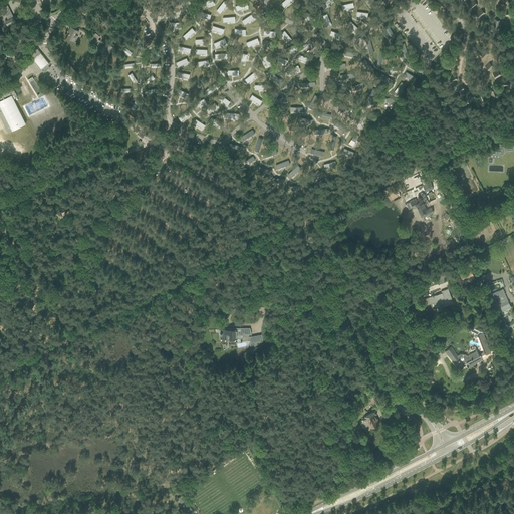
[(332,0),(325,0),(320,5),(323,8),(332,0)]
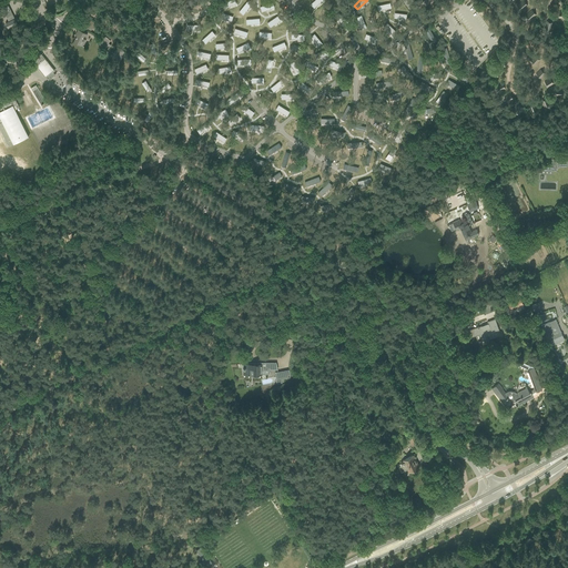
[(247,1),(239,11),(243,14),(251,4),(247,1)]
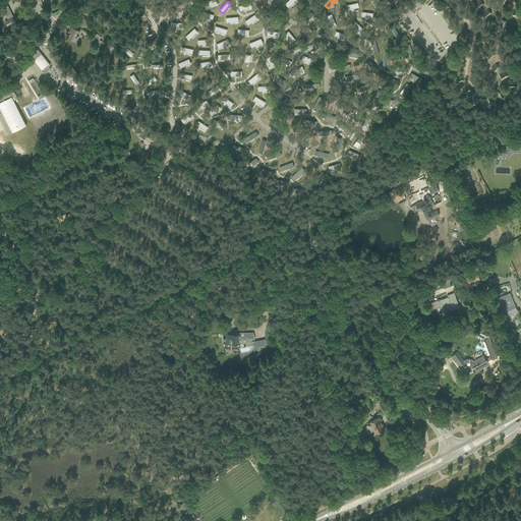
[(478,10),(483,5),(482,3),(479,1),(474,6),(478,10)]
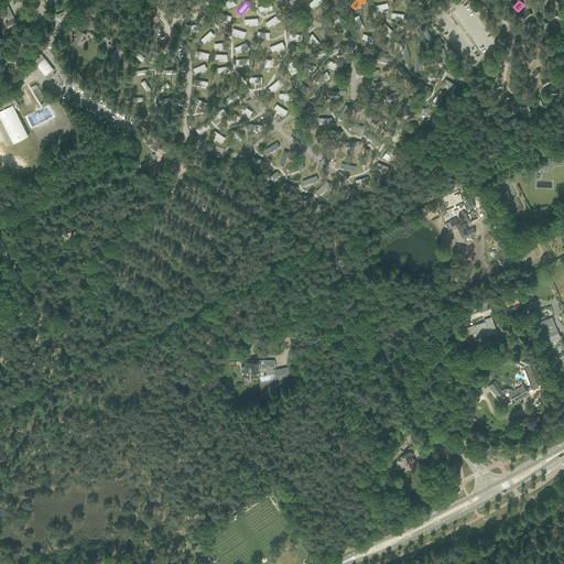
[(1,7),(2,9),(0,9),(0,13),(3,12),(8,22),(6,23),(8,29),(17,24),(8,4),(1,7)]
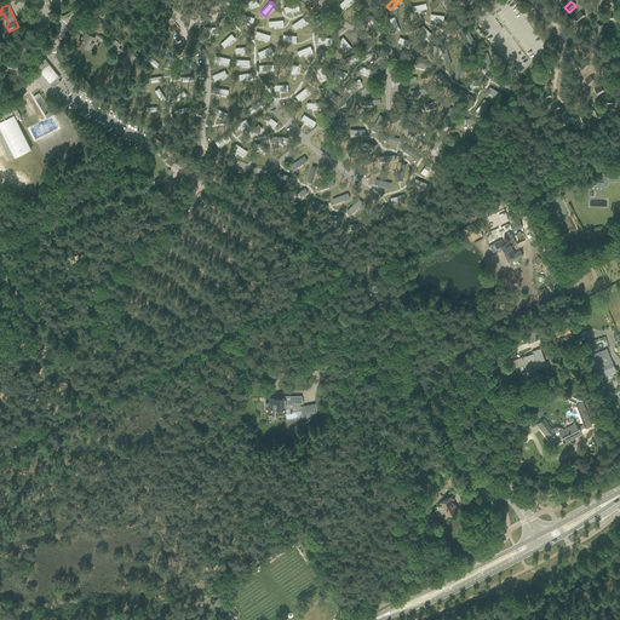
[(579,23),(585,17),(583,15),(580,11),(574,17),(579,23)]
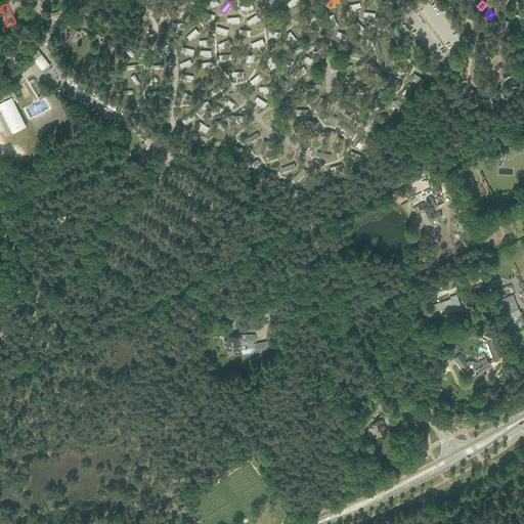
[(313,12),(309,16),(317,24),(320,20),(313,12)]
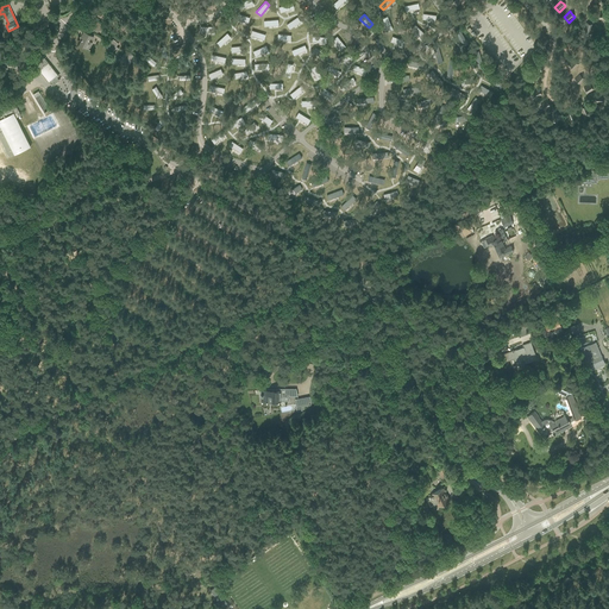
[(387,17),(382,19),(388,32),(393,30),(387,17)]
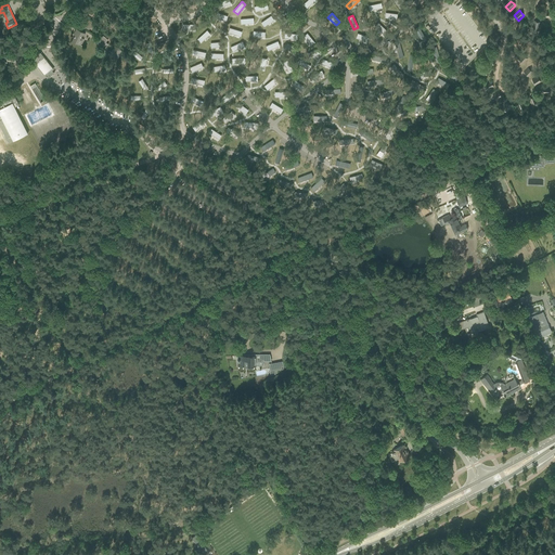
[(271,16),(261,23),(263,26),(273,20),(271,16)]
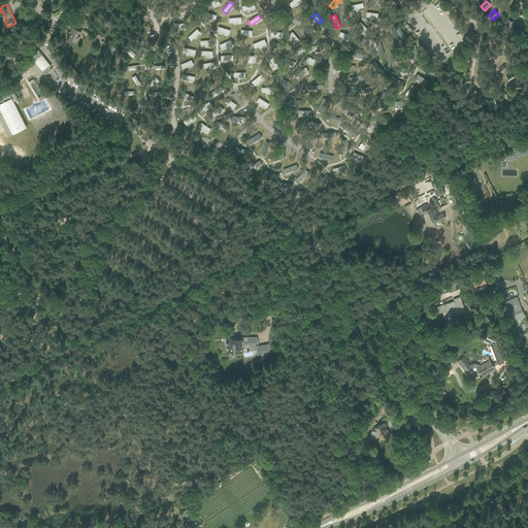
[(360,22),(357,25),(365,34),(368,30),(360,22)]
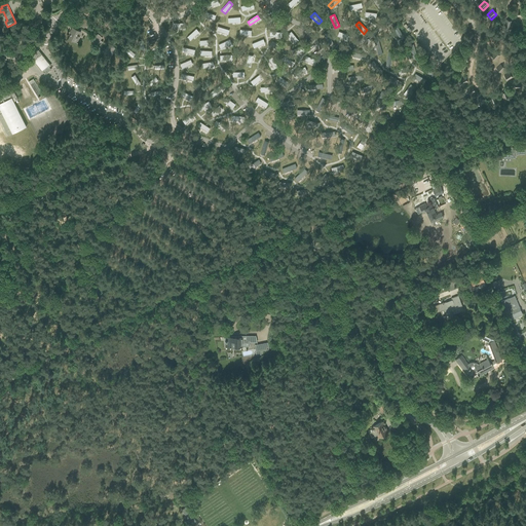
[(397,25),(392,28),(400,40),(403,38),(404,37),(397,25)]
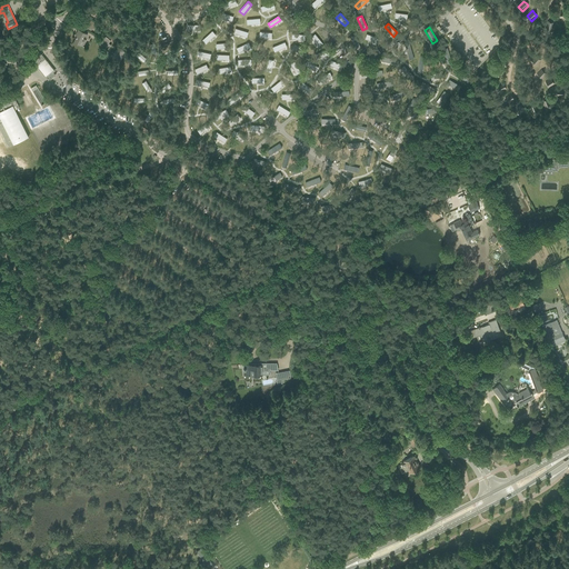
[(85,39),(88,35),(79,29),(76,36),(77,36),(73,42),(82,47),(86,40),(85,39)]
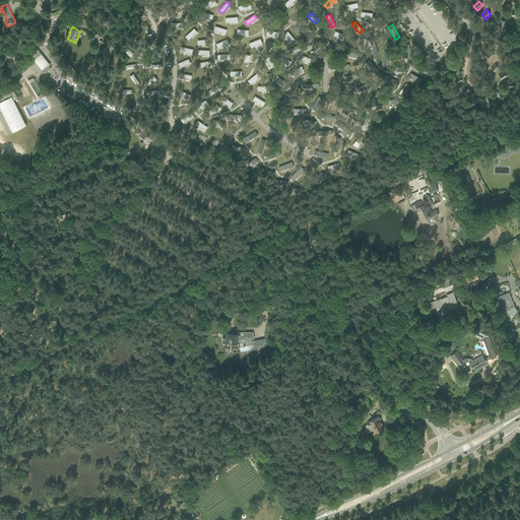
[(194,28),(185,37),(188,40),(197,31),(194,28)]
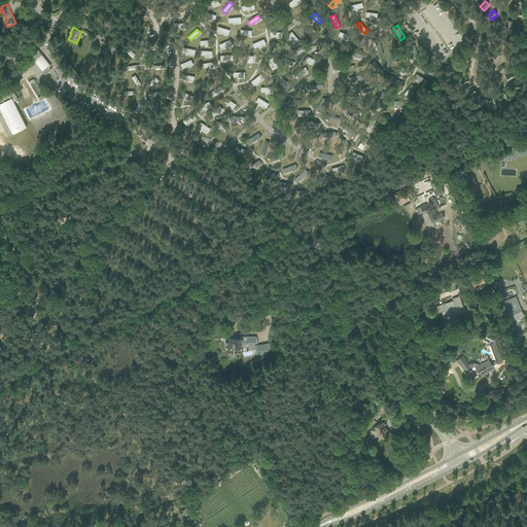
[(291,32),(288,35),(295,43),(299,40),(291,32)]
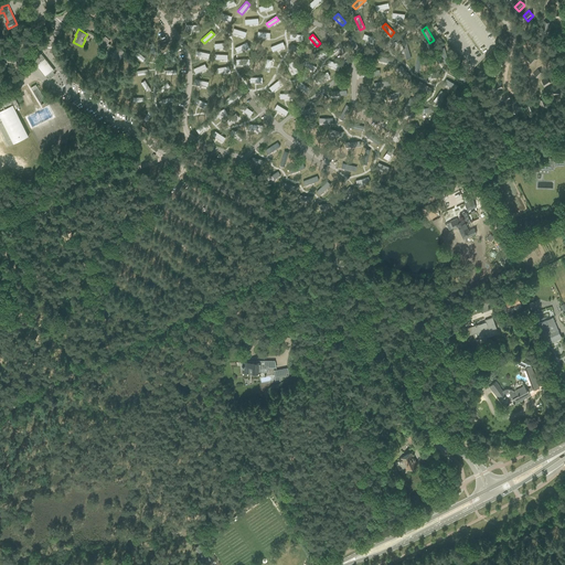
[(353,34),(348,36),(353,48),(358,46),(353,34)]
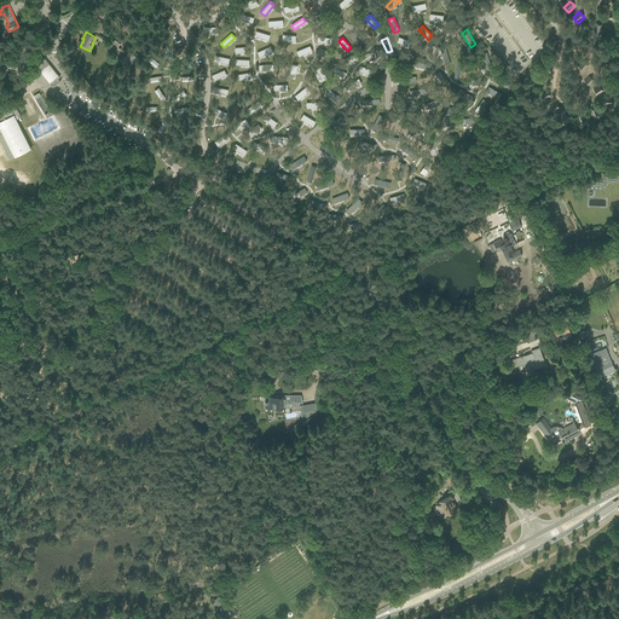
[(399,38),(397,42),(410,47),(412,42),(399,38)]
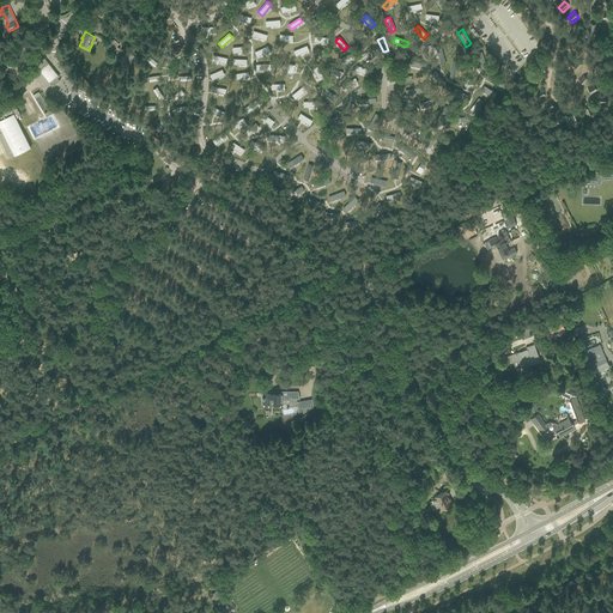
[(114,40),(107,48),(115,54),(120,49),(117,47),(120,43),(114,40)]
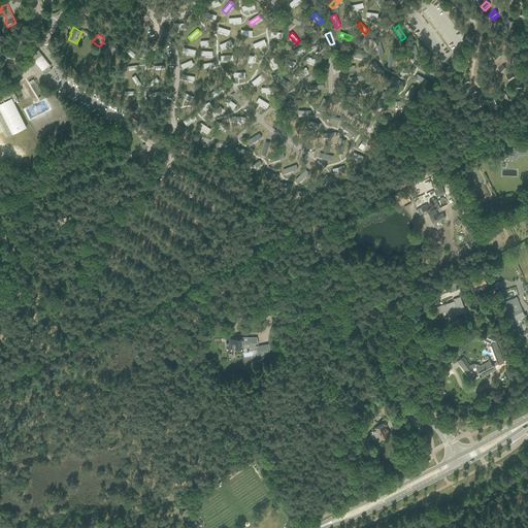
[(231,39),(220,44),(221,48),(232,43),(231,39)]
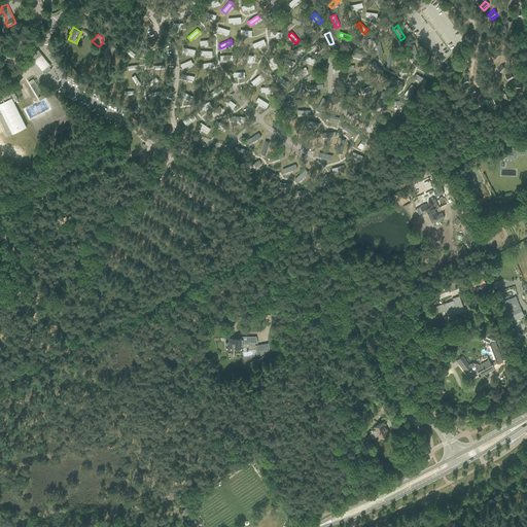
[(264,39),(252,44),(254,48),(266,43),(264,39)]
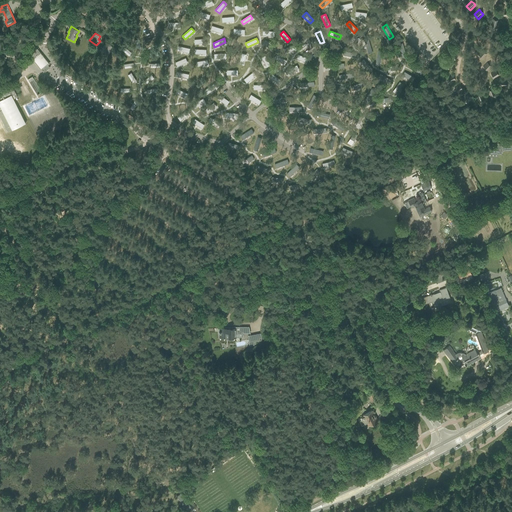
[(368,39),(364,40),(368,54),(372,53),(368,39)]
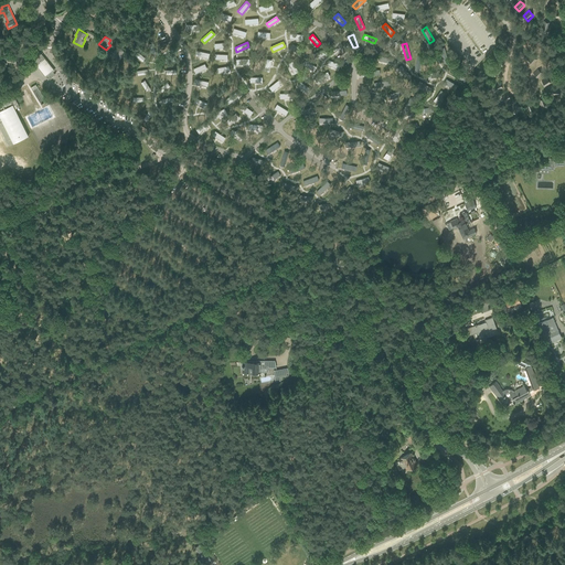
[(292,44),(290,49),(300,55),(302,51),(292,44)]
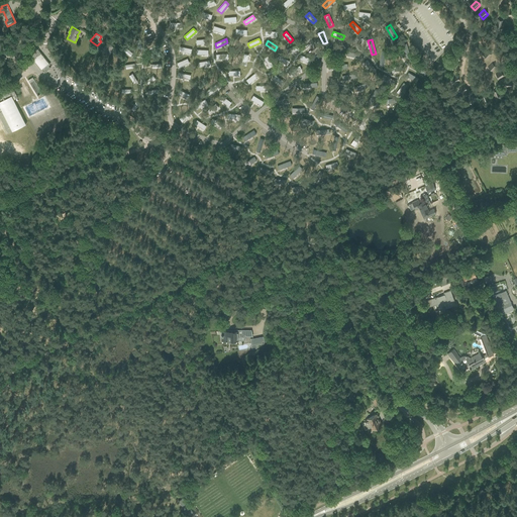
[(407,43),(402,44),(406,59),(408,58),(410,57),(407,43)]
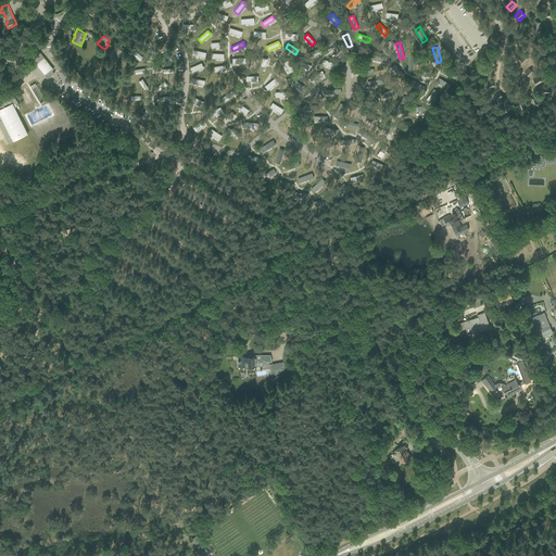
[(52,68),(37,49),(36,48),(30,52),(35,58),(32,60),(36,64),(45,75),(52,68)]
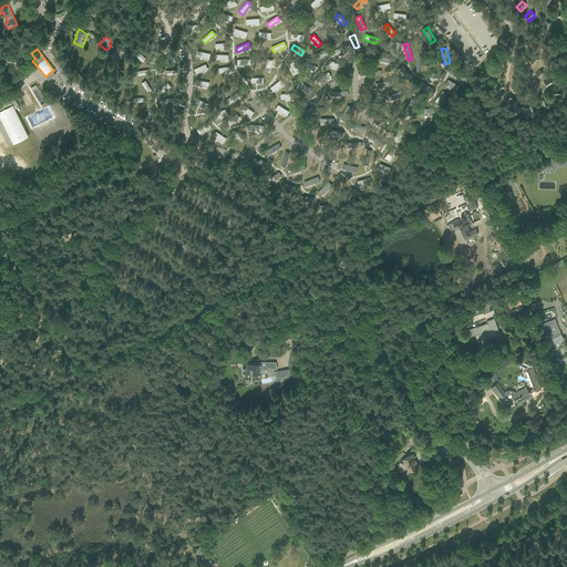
[(115,49),(112,54),(119,61),(125,53),(121,49),(119,51),(115,49)]
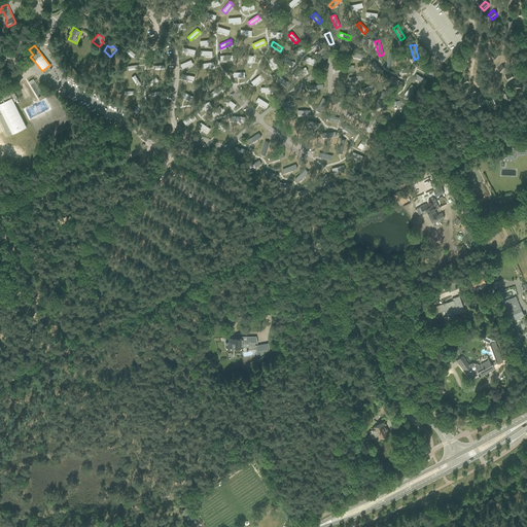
[(303,45),(291,50),(293,55),(305,49),(303,45)]
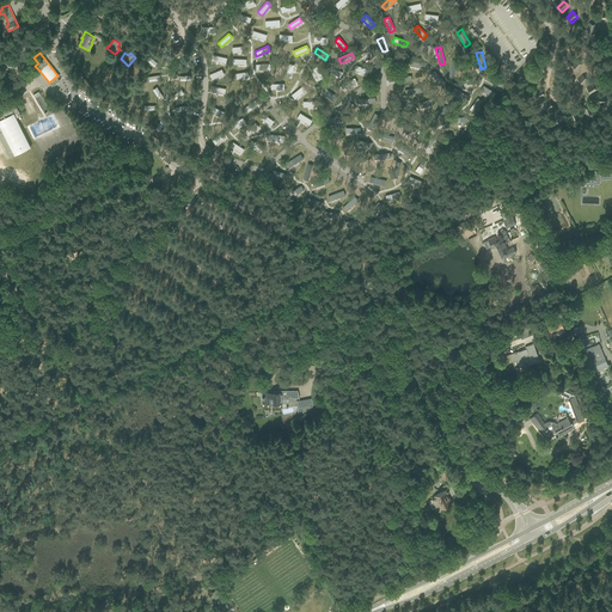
[(150,56),(146,60),(154,67),(157,63),(150,56)]
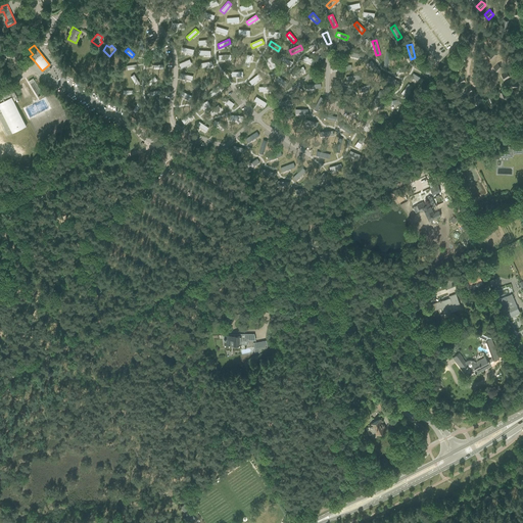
[(493,59),(496,55),(491,51),(488,56),(490,58),(493,59)]
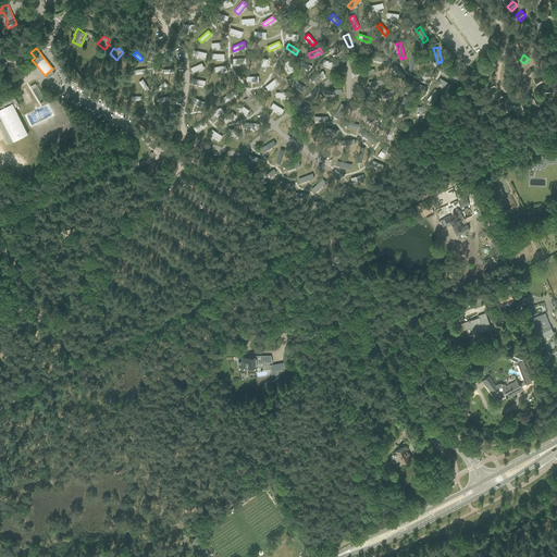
[(288,60),(284,63),(289,73),(294,71),(288,60)]
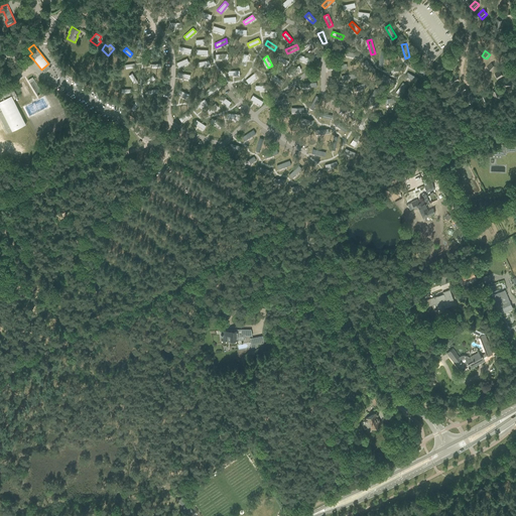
[(278,55),(276,59),(286,66),(289,61),(278,55)]
